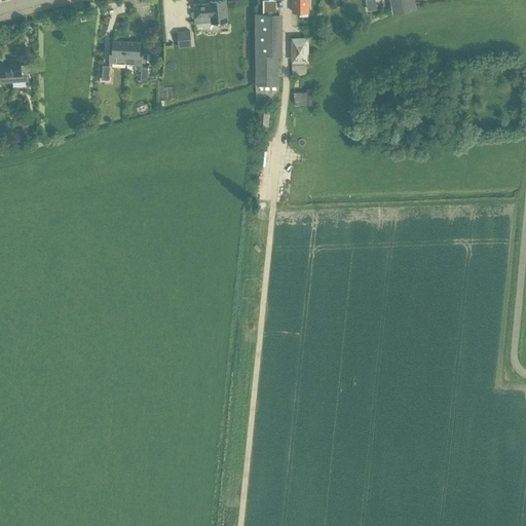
[(194,11),(192,11),(192,16),(195,16),(195,23),(212,21),(212,23),(214,22),(214,24),(219,24),(219,22),(228,21),(226,0),(210,1),(210,3),(194,4),(194,11)]
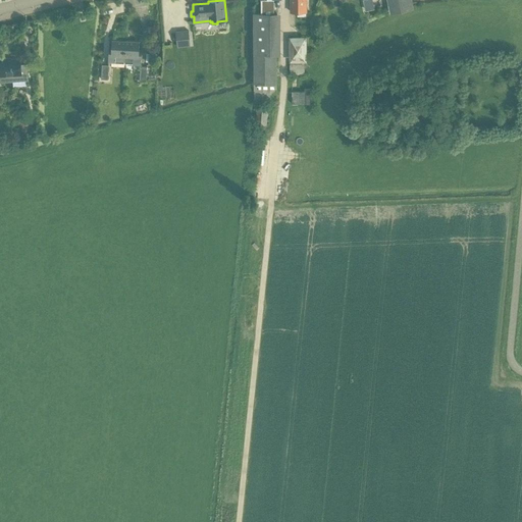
[(260,0),(261,13),(272,13),(271,0),(260,0)]
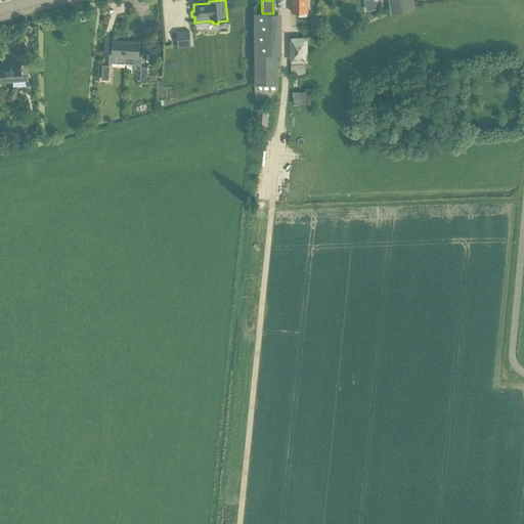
[(291,0),(291,11),(307,11),(307,0),(291,0)]
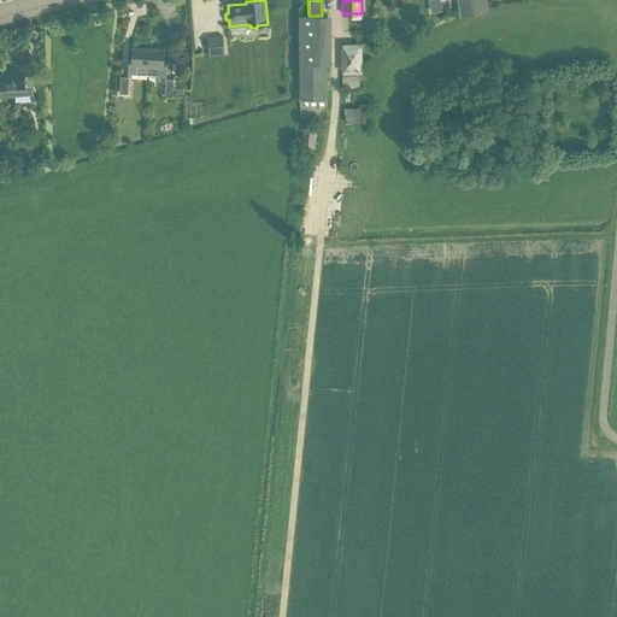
[(486,0),(458,0),(462,15),(488,10),(486,0)]
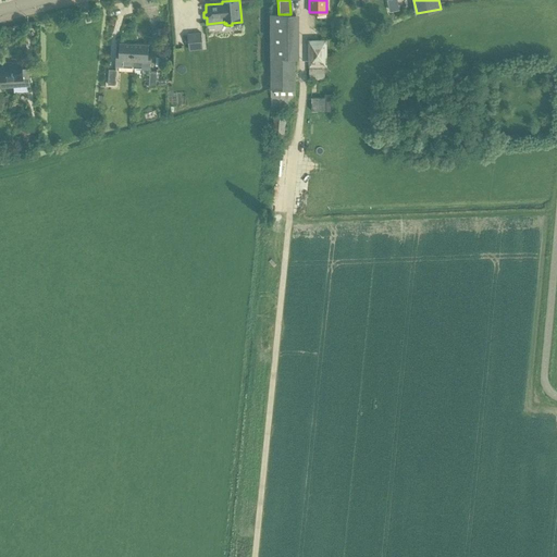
[(201,33),(188,34),(188,48),(201,47),(201,33)]
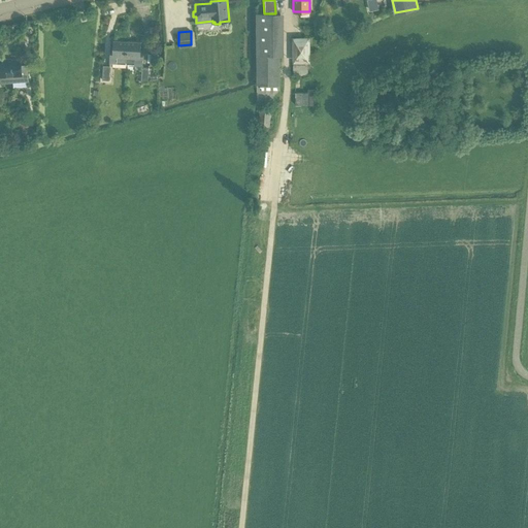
[(110,47),(109,62),(126,63),(127,40),(113,40),(112,47),(110,47)]
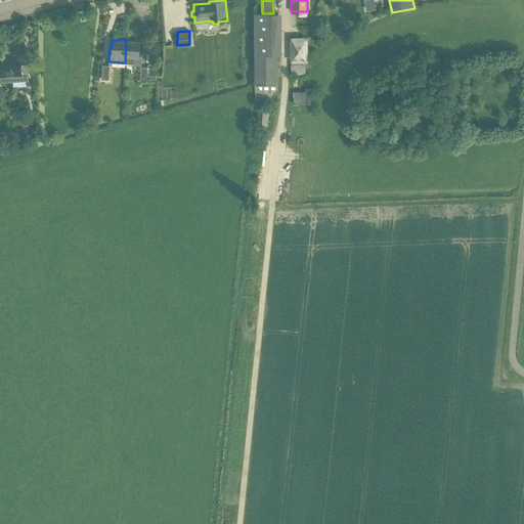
[(126,40),(125,62),(141,63),(142,49),(139,49),(140,41),(126,40)]
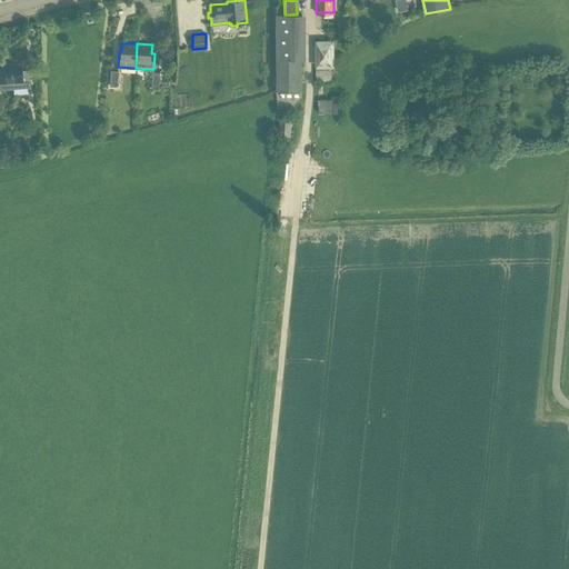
[(301,61),(277,61),(277,91),(277,95),(277,107),(277,110),(301,110),(301,61)]
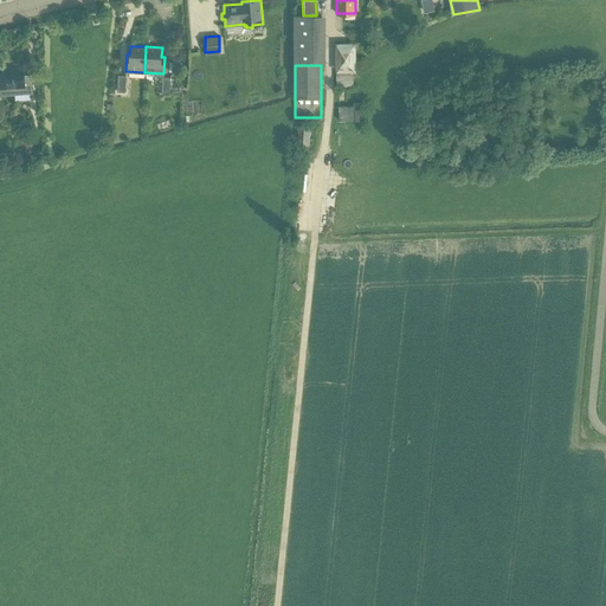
[(24,69),(0,70),(0,89),(14,88),(14,94),(32,92),(30,76),(24,76),(24,69)]
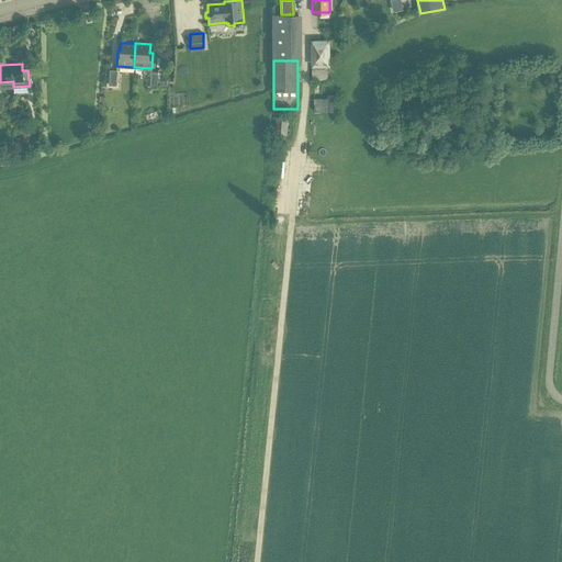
[(311,80),(327,80),(327,68),(311,68),(311,80)]
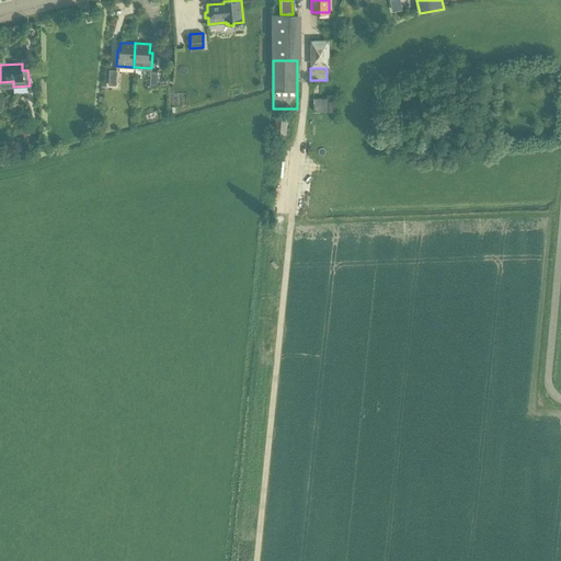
[(313,98),(313,112),(332,112),(333,95),(327,95),(327,99),(313,98)]
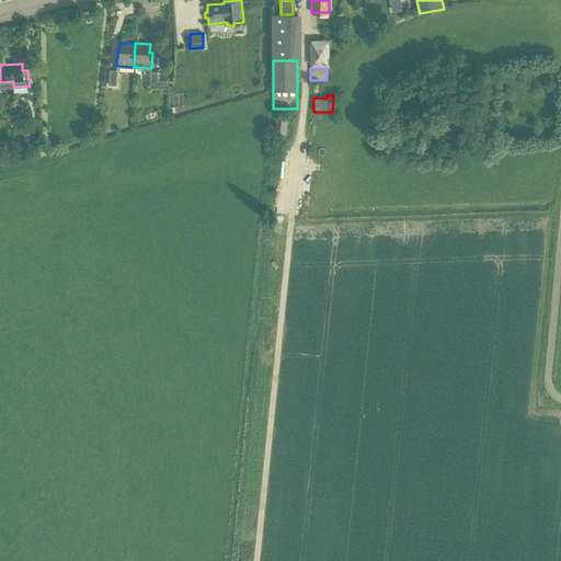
[(274,133),(286,133),(287,115),(276,114),(274,133)]
